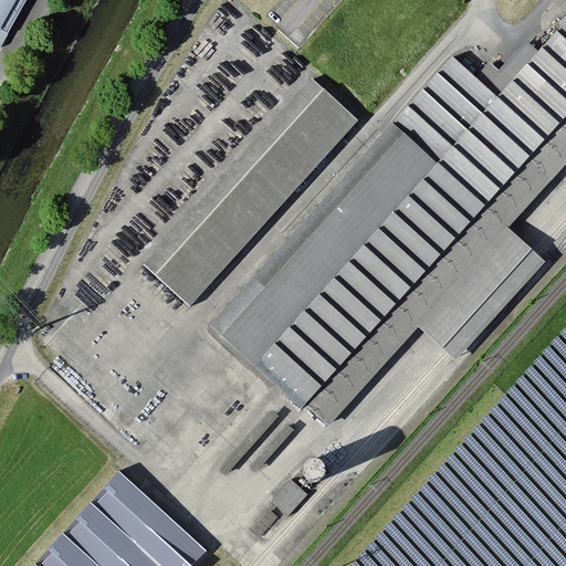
[(0,0),(0,48),(1,49),(28,0),(0,0)]
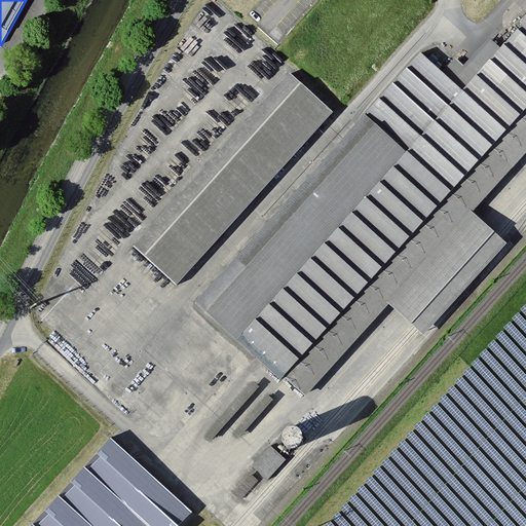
[(525,24),(464,92),(422,54),(368,115),(409,152),(236,344),(279,383),(286,376),(307,397),(391,303),(404,314),(410,321),(491,230),(484,224),(473,214),(525,153),(525,24)]
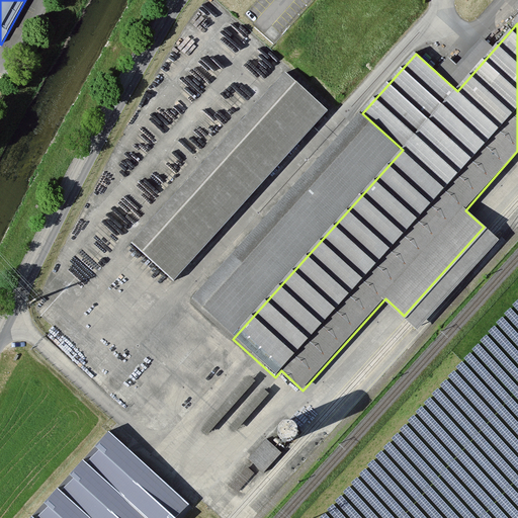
[(290,75),(134,244),(174,281),(331,111),(290,75)]
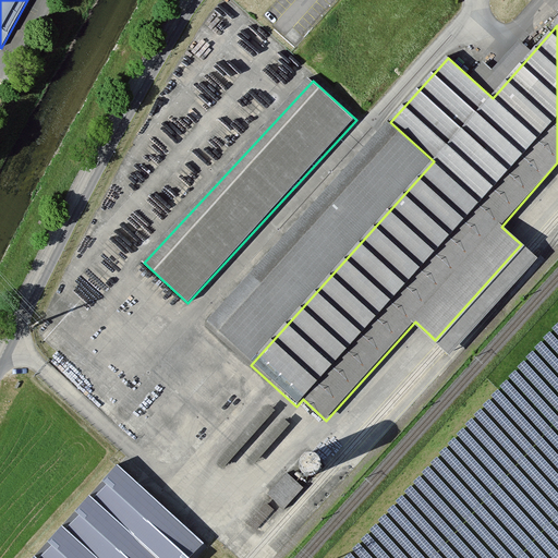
[(390,122),(207,326),(251,365),(434,161),(390,122)]
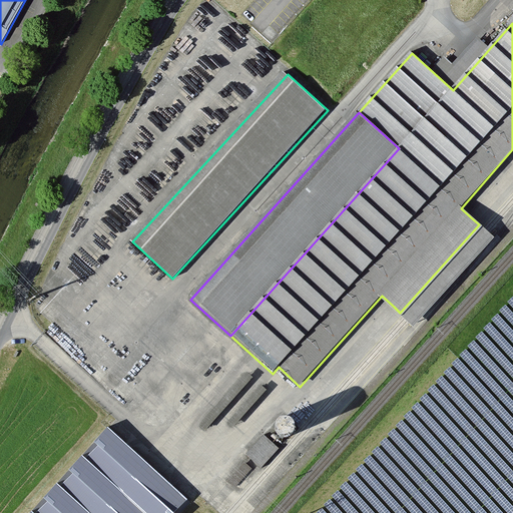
[(238,421),(268,387),(247,370),(201,423),(207,429),(225,409),(238,421)]
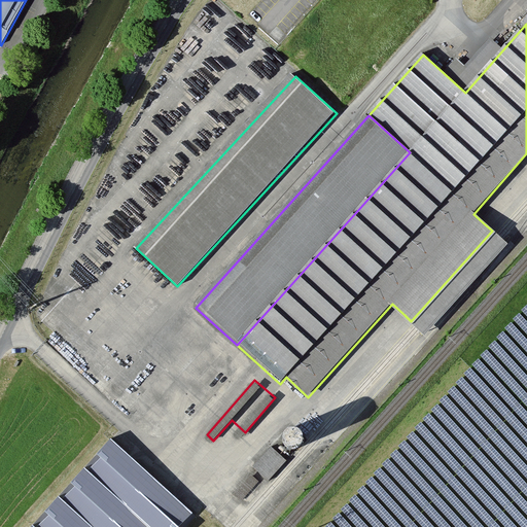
[(282,442),(284,446),(287,448),(291,450),(295,449),(299,448),(302,445),(303,441),(303,436),(301,432),(297,430),(294,428),(290,429),(286,430),(283,433),(282,437),(282,442)]
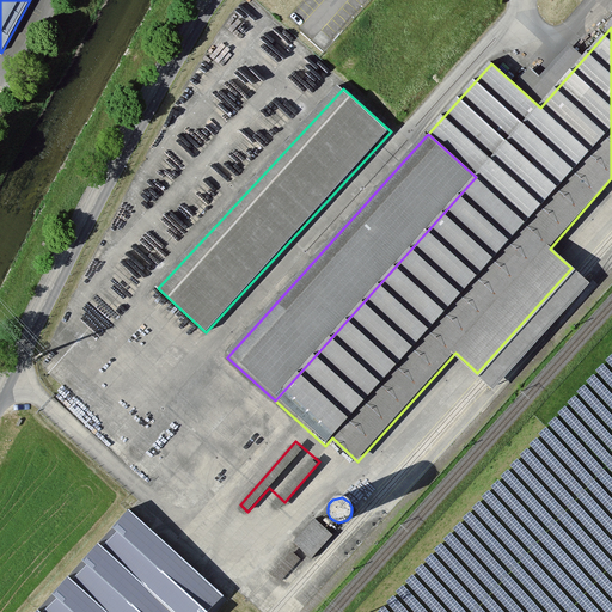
[(212,611),(226,598),(130,513),(42,611),(212,611)]
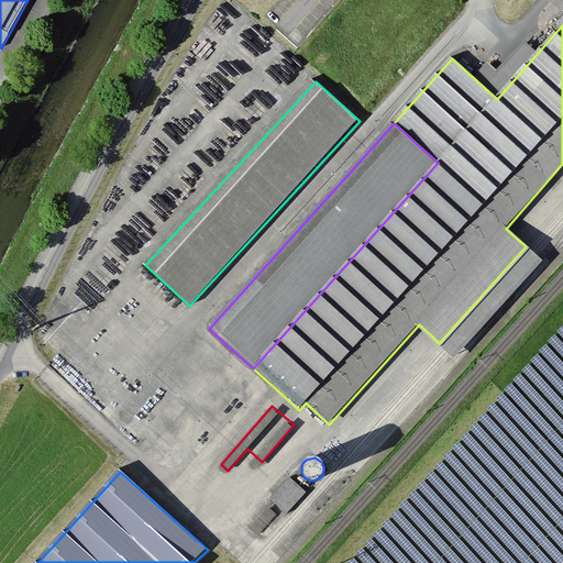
[(306,493),(290,479),(271,501),(286,515),(306,493)]
